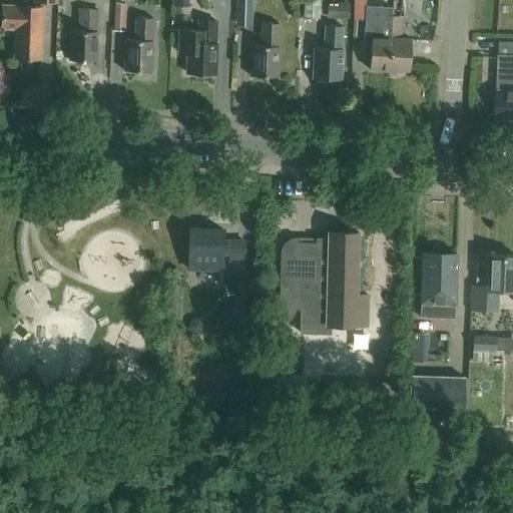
[(125,30),(126,3),(131,3),(131,0),(115,0),(115,2),(113,30),(125,30)]
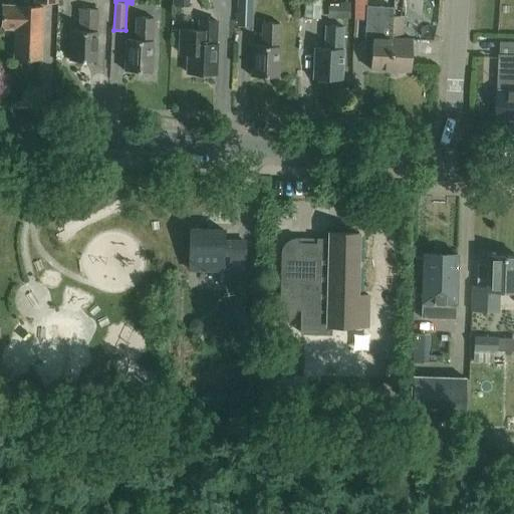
[(135,0),(136,7),(153,7),(153,17),(166,17),(166,0),(135,0)]
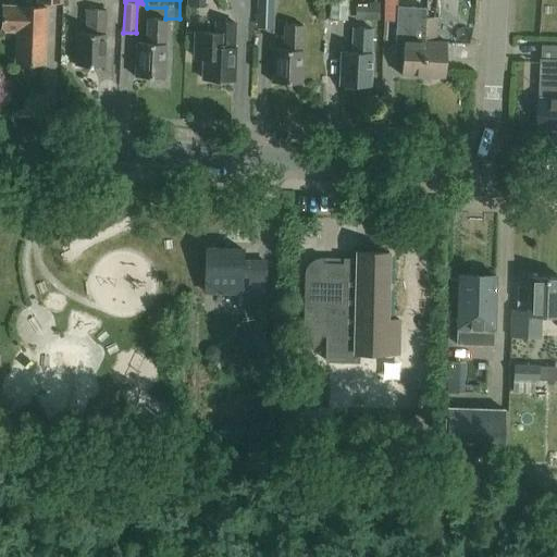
[(201,0),(201,13),(221,14),(221,0),(201,0)]
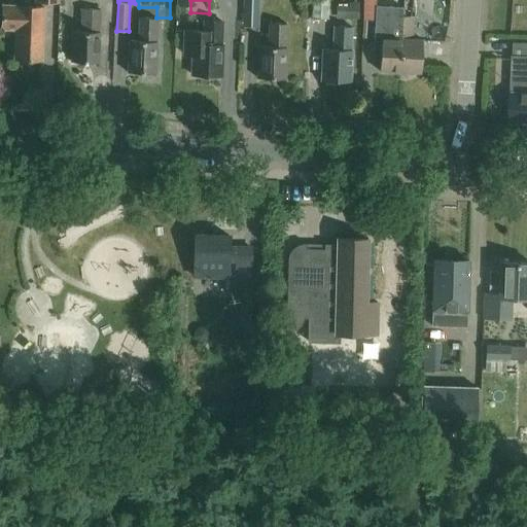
[(243,0),(244,0),(244,22),(244,27),(258,27),(258,0),(243,0)]
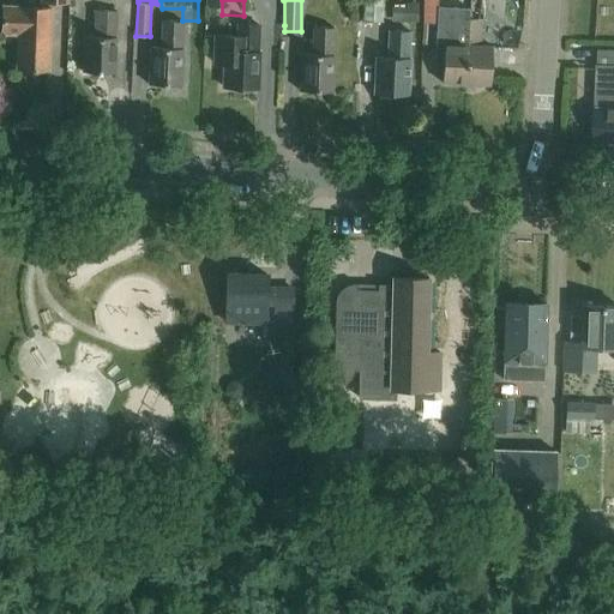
[(362,0),(362,19),(383,22),(383,0),(362,0)]
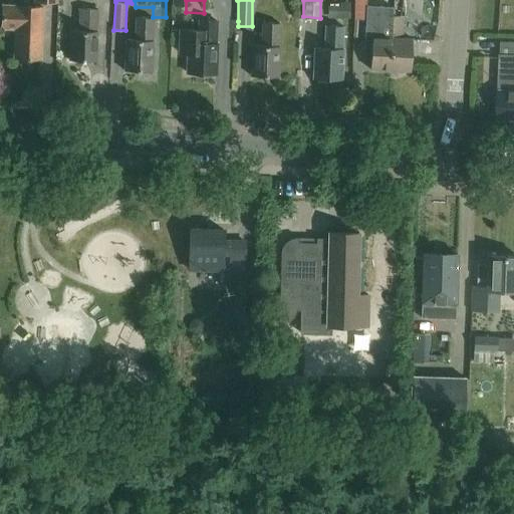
[(390,5),(366,4),(366,0),(354,0),(354,19),(366,20),(365,35),(371,36),(370,67),(390,68),(393,14),(394,5),(394,1),(391,1),(390,5)]
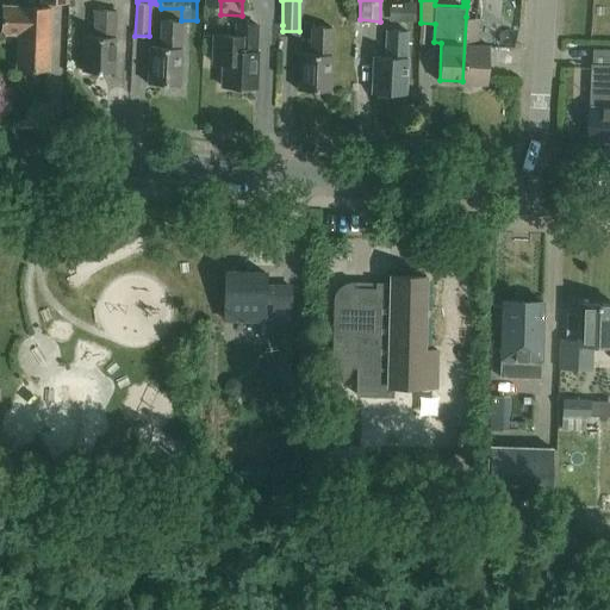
[(19,33),(18,67),(49,69),(51,33),(49,33),(50,7),(2,5),(1,32),(19,33)]
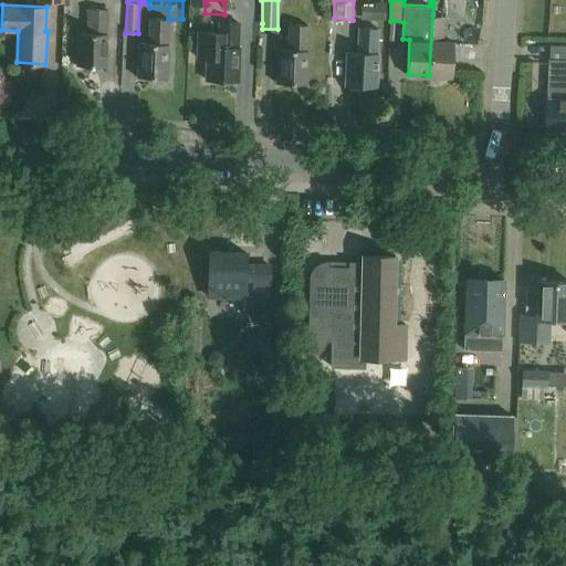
[(106,33),(107,10),(90,9),(87,33),(79,33),(77,65),(106,66),(107,33),(106,33)]
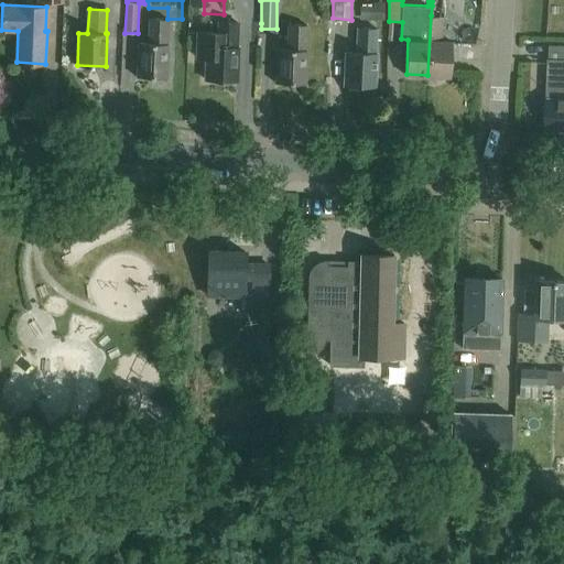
[(431,15),(427,75),(451,76),(452,41),(441,41),(442,15),(431,15)]
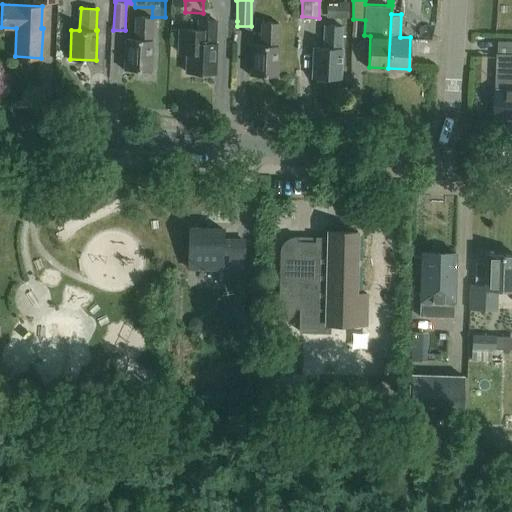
[(124,39),(123,70),(150,71),(153,17),(136,17),(135,39),(124,39)]
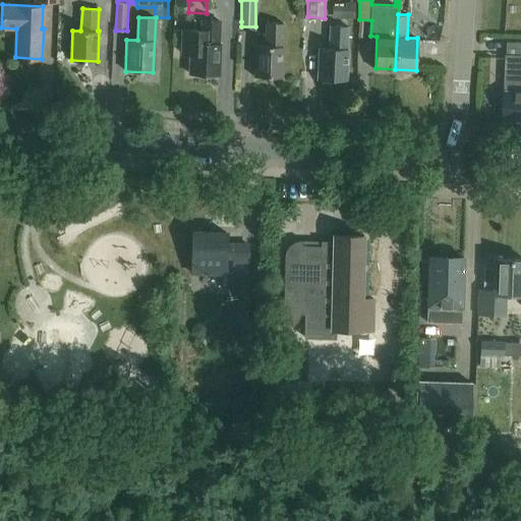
[(191,43),(189,73),(218,74),(220,42),(218,42),(219,20),(203,19),(201,43),(191,43)]
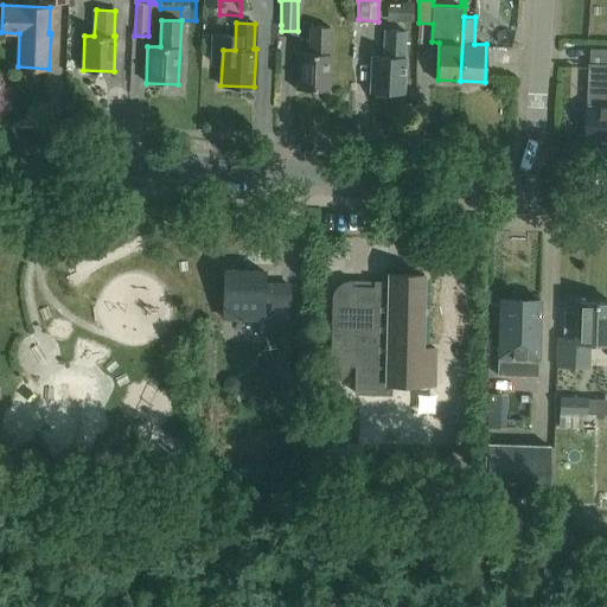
[(296,52),(295,89),(328,90),(331,26),(311,26),(310,52),(296,52)]
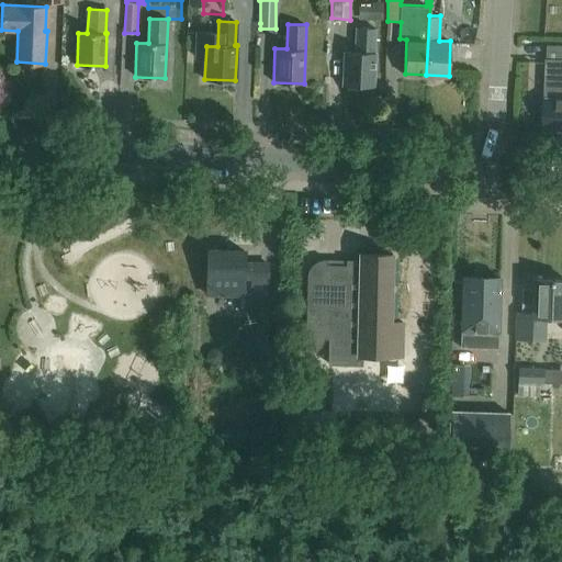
[(373,86),(375,27),(357,26),(356,52),(344,51),(343,85),(373,86)]
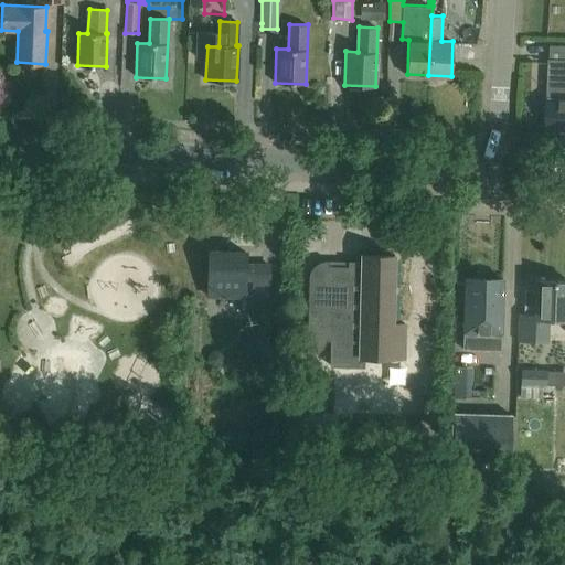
[(564,60),(550,60),(548,80),(546,129),(564,130),(564,60)]
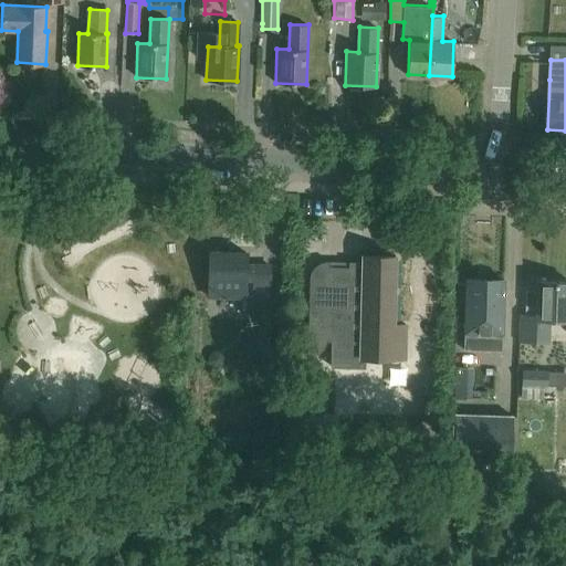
[(244,296),(245,279),(255,279),(255,289),(269,289),(269,265),(244,265),(245,251),(208,250),(208,295),(244,296)]
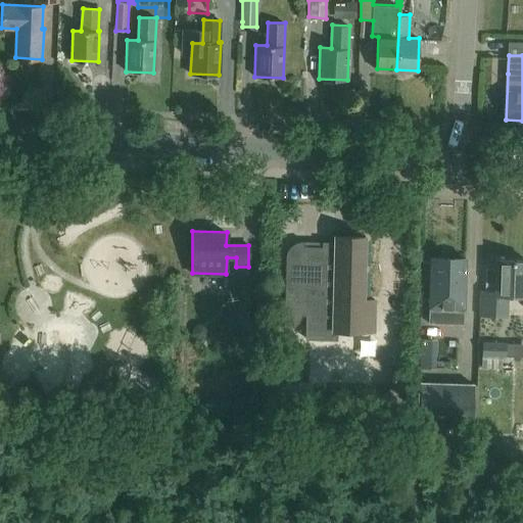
[(285,255),(285,258),(283,328),(287,328),(290,328),(292,327),(294,325),(296,324),(298,322),(299,320),(300,318),(301,315),(301,313),(305,313),(305,338),(336,338),(336,330),(374,331),(375,299),(363,299),(365,236),(333,236),(333,241),(303,241),(300,241),(297,242),(294,243),(291,245),(289,247),(287,249),(286,252),(285,255)]
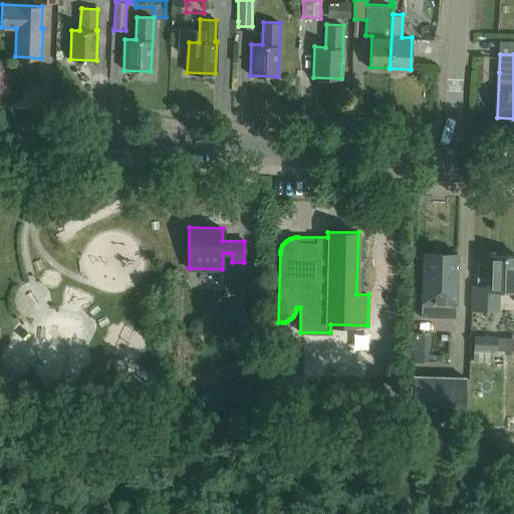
[(424,252),(422,316),(455,317),(457,253),(424,252)]
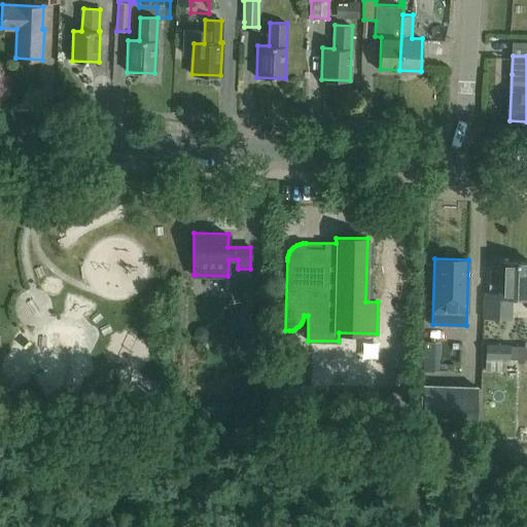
[(510,318),(511,296),(526,296),(526,261),(500,260),(499,292),(485,291),(484,317),(510,318)]
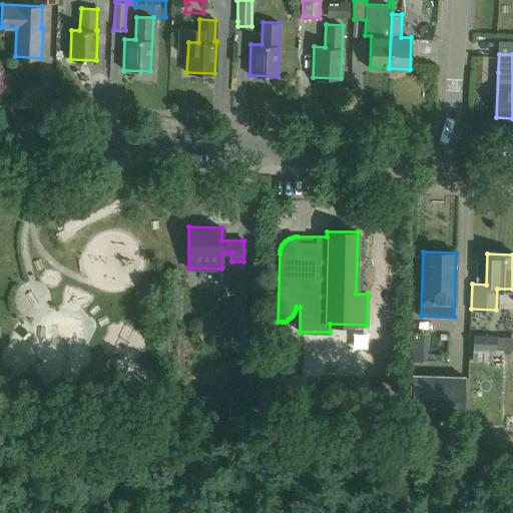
[(231,281),(229,322),(254,323),(255,282),(231,281)]
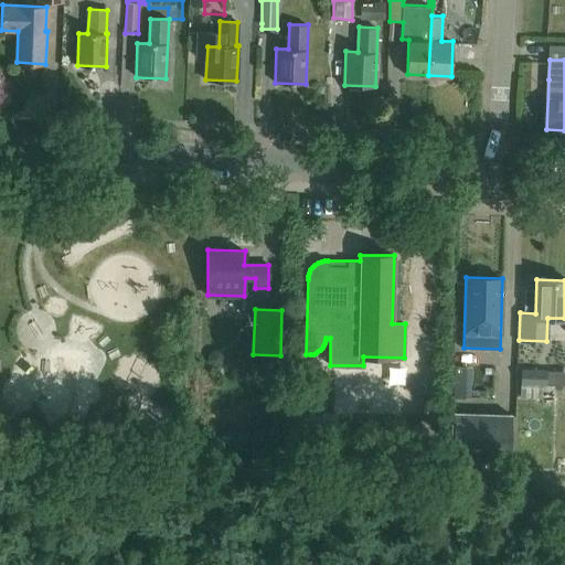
[(521,369),(520,383),(520,398),(542,398),(543,384),(545,384),(545,370),(521,369)]
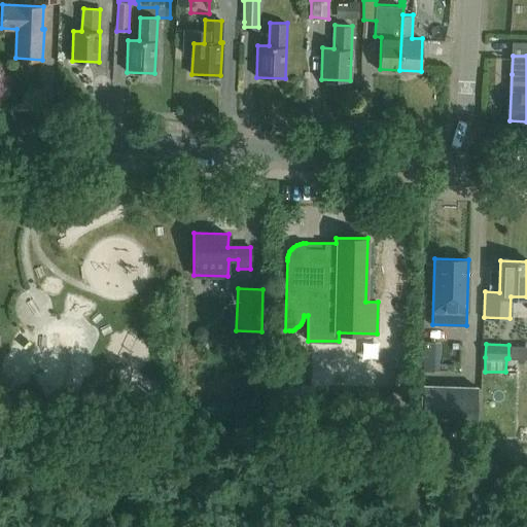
[(449,369),(449,346),(436,346),(436,367),(449,369)]
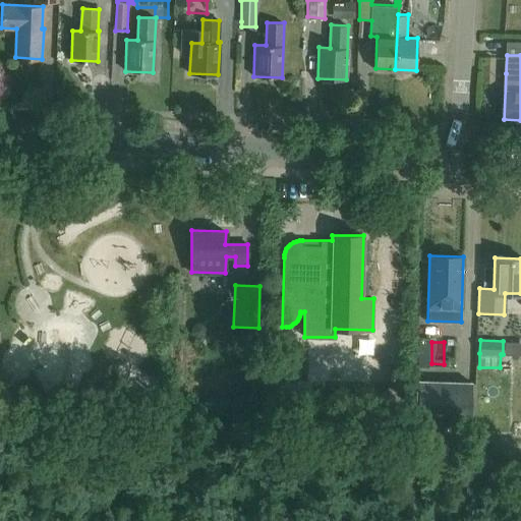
[(418,381),(417,422),(470,423),(471,382),(418,381)]
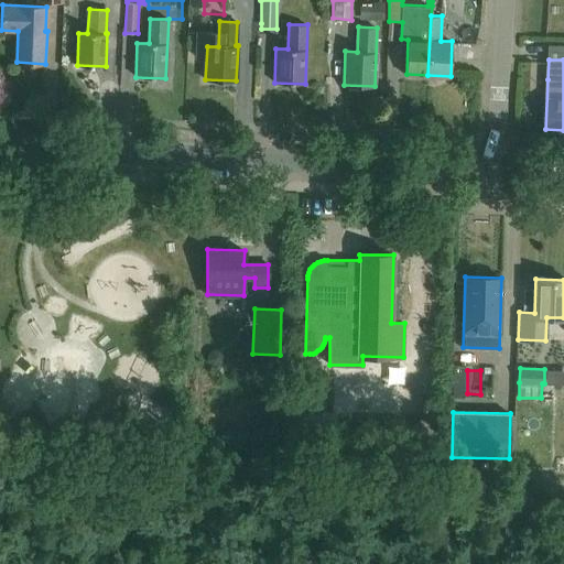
[(303,435),(312,435),(313,422),(304,422),(303,435)]
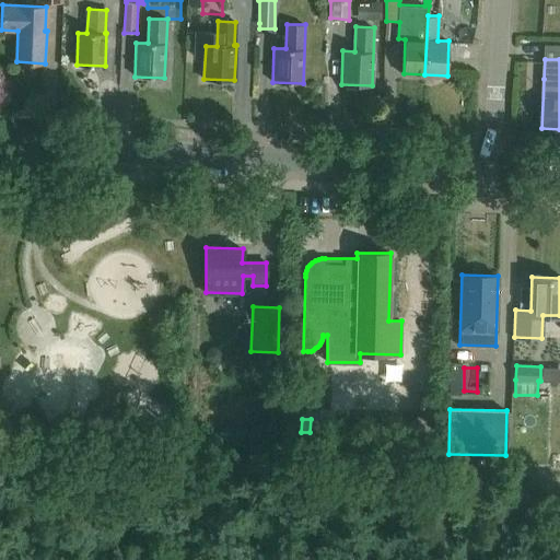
[(459,468),(459,486),(510,486),(510,468),(459,468)]
